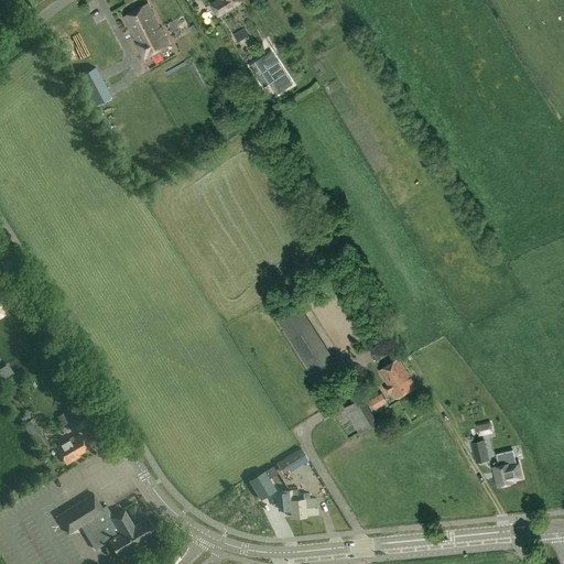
[(217,15),(243,0),(215,0),(216,1),(210,4),(217,15)]
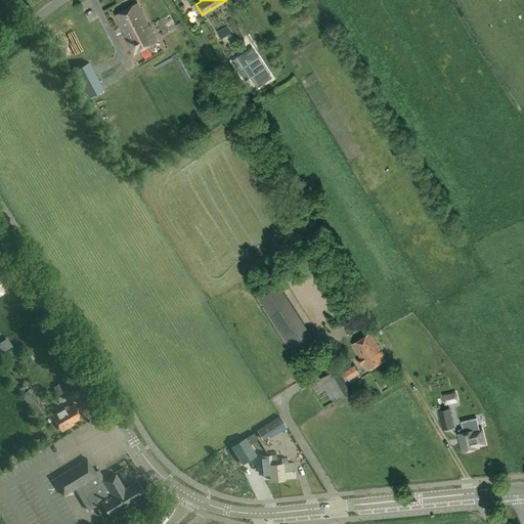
[(114,15),(124,35),(123,35),(133,54),(157,42),(146,23),(136,4),(114,15)]
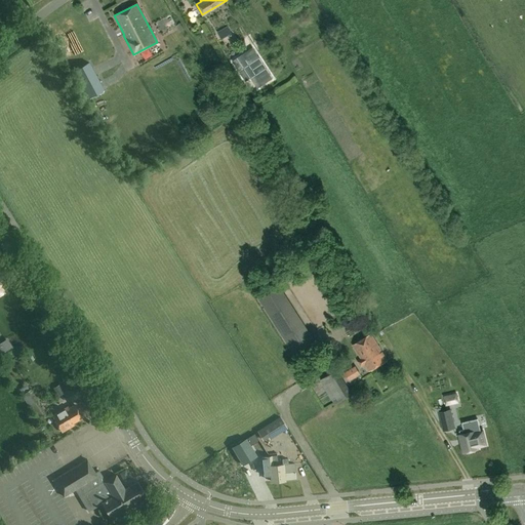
[(162,19),(156,23),(159,29),(165,27),(162,19)]
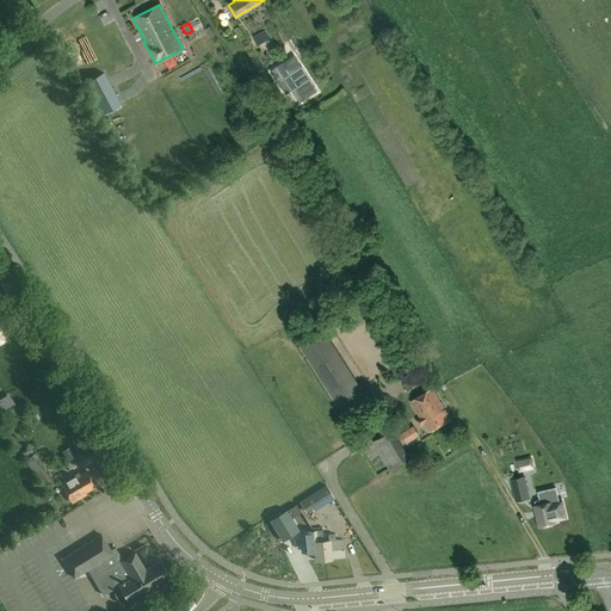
[(264,31),(252,37),(258,45),(264,42),(266,45),(271,43),(264,31)]
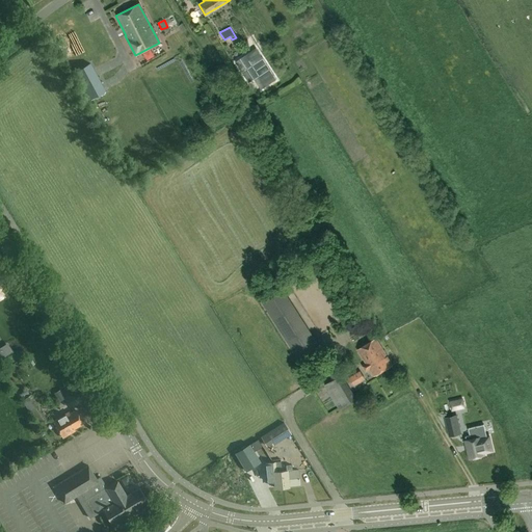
[(105,90),(90,63),(76,71),(90,99),(105,90)]
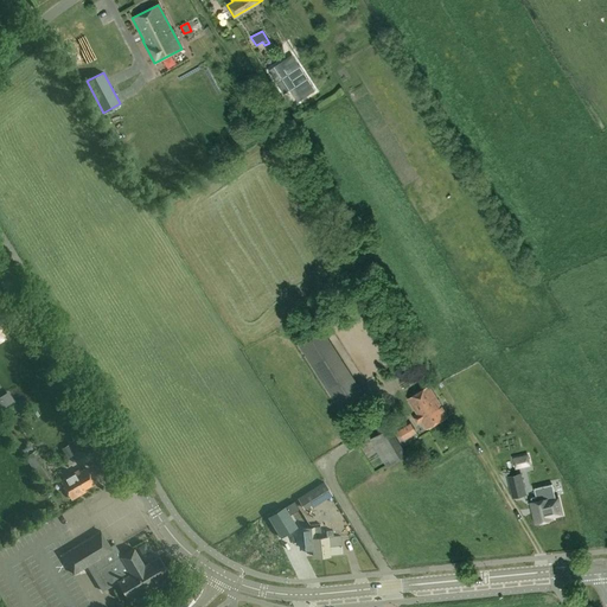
[(366,400),(320,326),(296,342),(343,414),(366,400)]
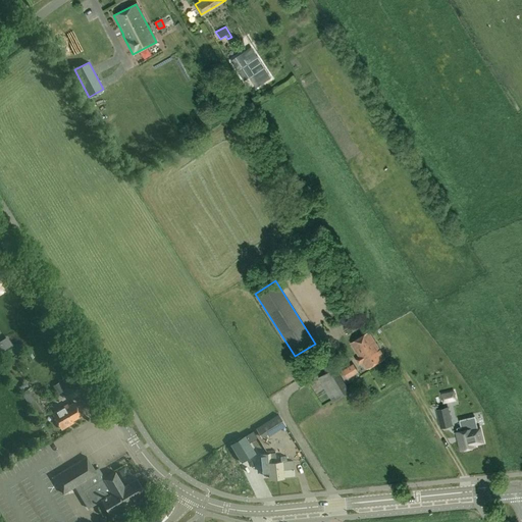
[(367,369),(384,358),(368,332),(351,344),(367,369)]
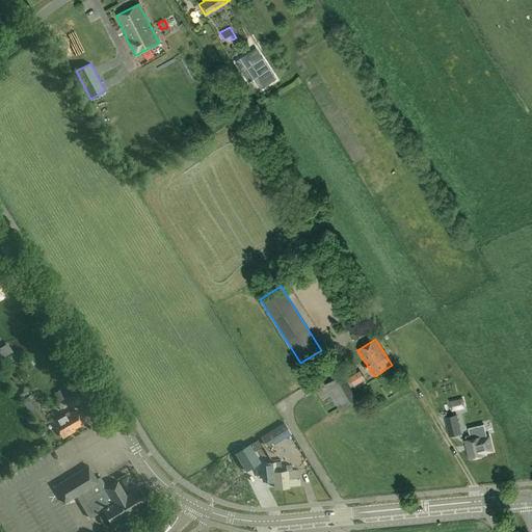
[(353,400),(339,376),(324,384),(339,408),(353,400)]
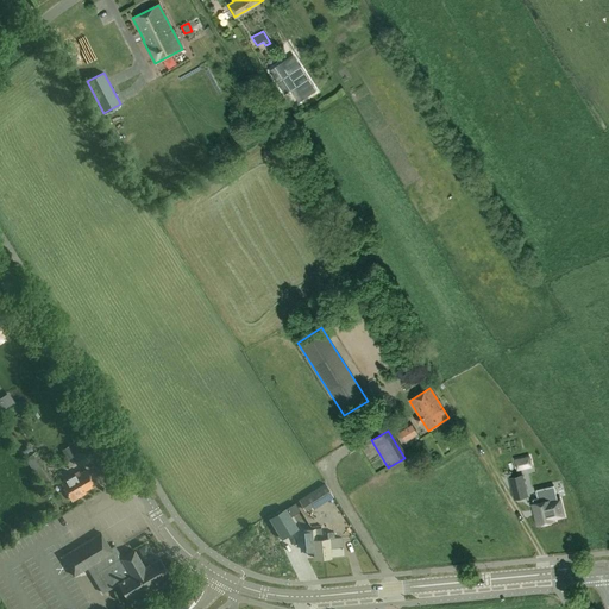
[(75,454),(70,445),(62,450),(67,460),(75,454)]
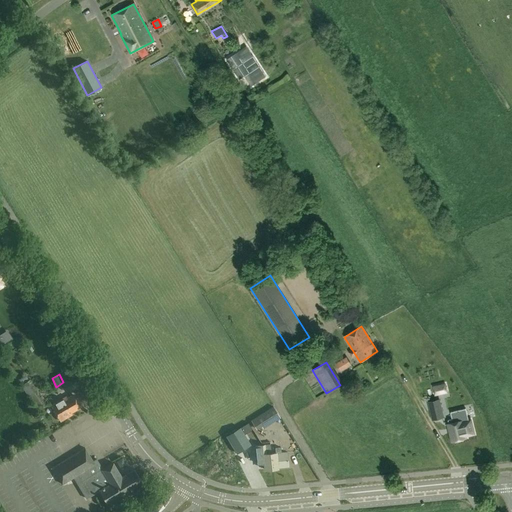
[(30,380),(21,385),(40,416),(45,413),(43,408),(46,406),(30,380)]
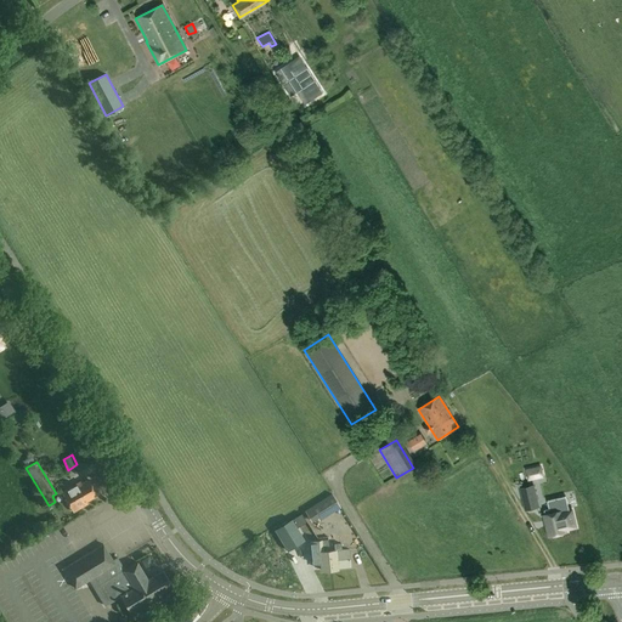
[(78,484),(62,493),(73,512),(88,503),(86,502),(97,495),(89,480),(79,485),(78,484)]
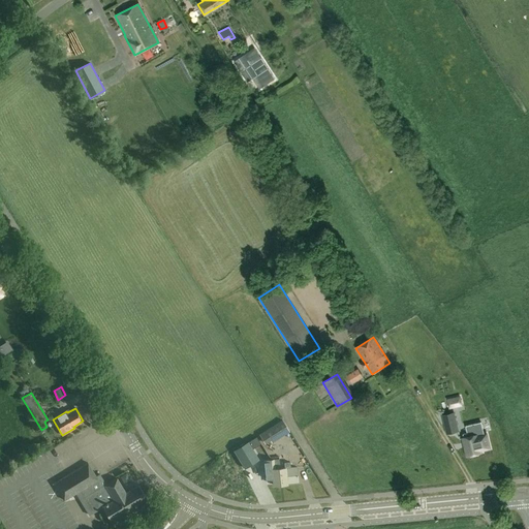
[(441,415),(445,434),(458,431),(454,412),(441,415)]
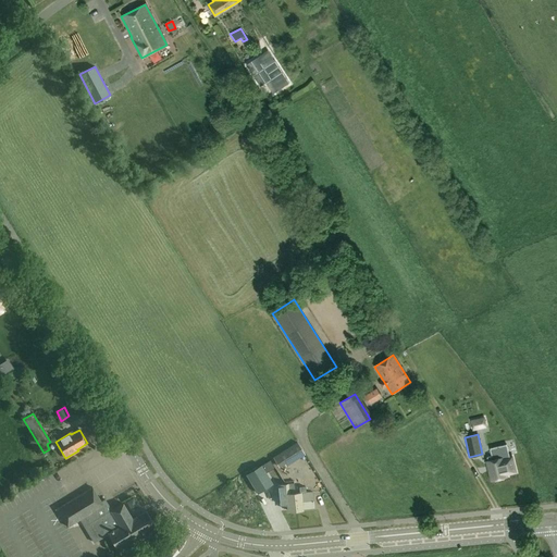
[(297,442),(273,458),(280,468),(285,465),(286,467),(306,455),(297,442)]
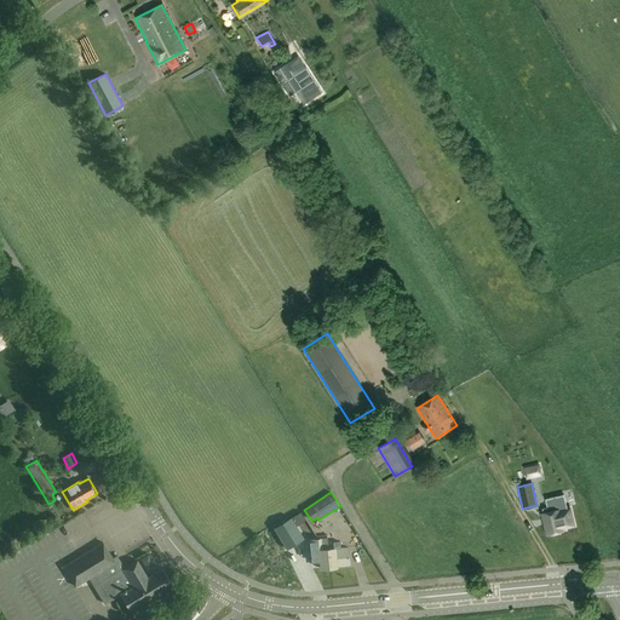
[(546,534),(564,529),(560,510),(541,514),(546,534)]
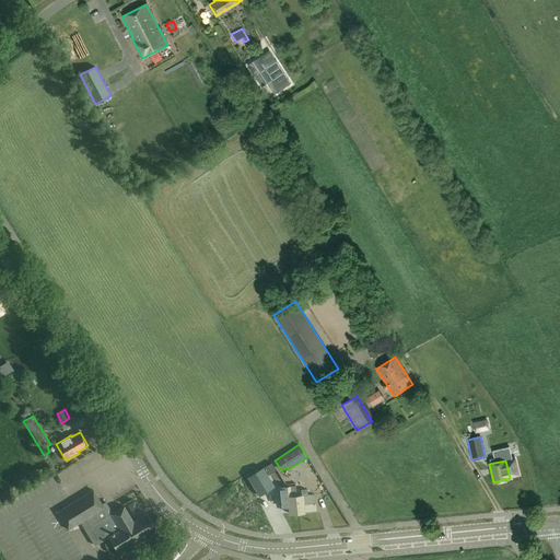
[(263,467),(248,477),(259,496),(275,486),(263,467)]
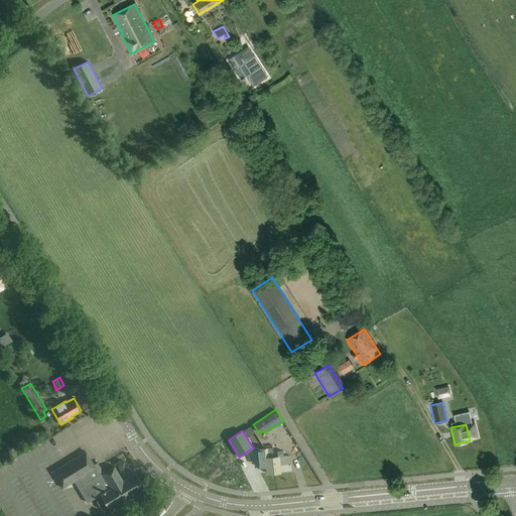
[(279,471),(278,456),(268,457),(267,448),(257,449),(259,469),(266,468),(267,473),(280,472),(279,471)]
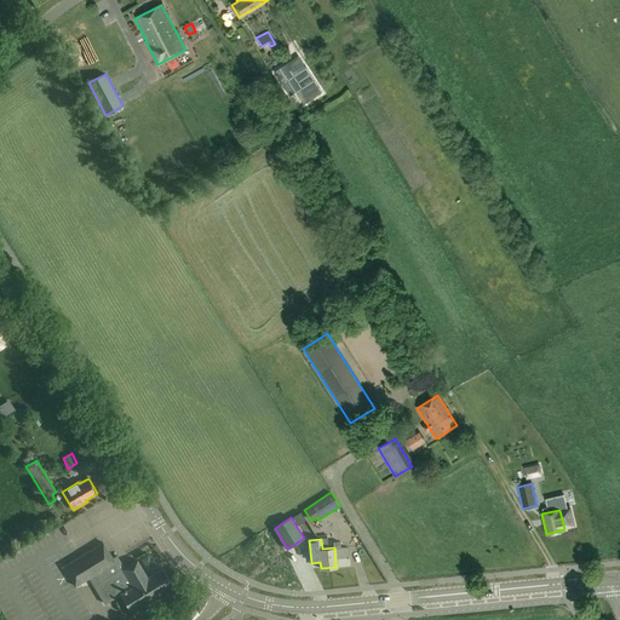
[(334,547),(336,566),(349,564),(348,547),(340,549),(340,541),(334,543),(334,547)]
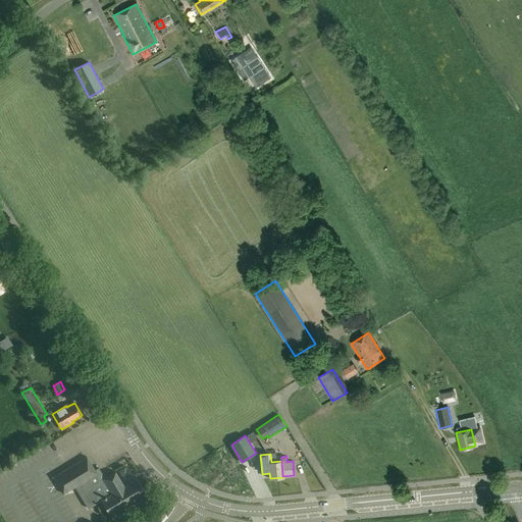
[(83,459),(114,513),(146,492),(137,477),(124,485),(122,482),(115,471),(104,478),(98,468),(95,470),(87,457),(83,459)]
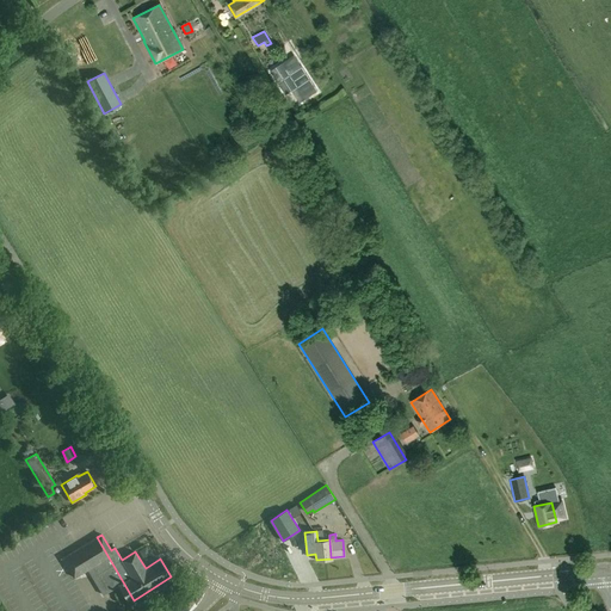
[(134,600),(97,537),(62,559),(74,578),(88,569),(103,596),(118,586),(129,603),(134,600)]
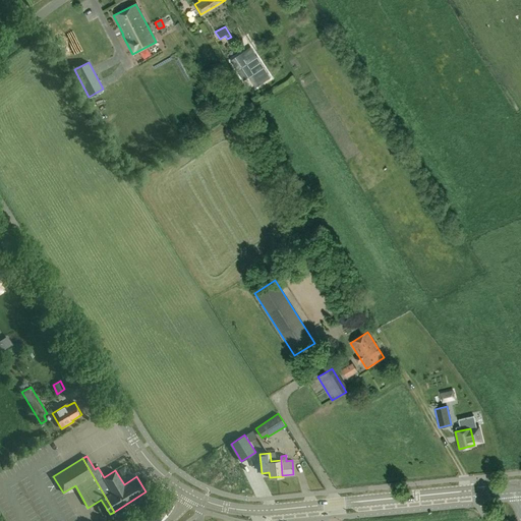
[(123,476),(129,473),(124,466),(119,469),(123,476)]
